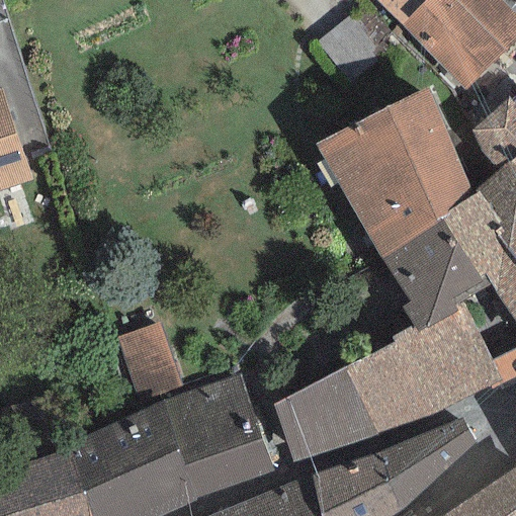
[(377,0),(402,24),(426,0),(377,0)]
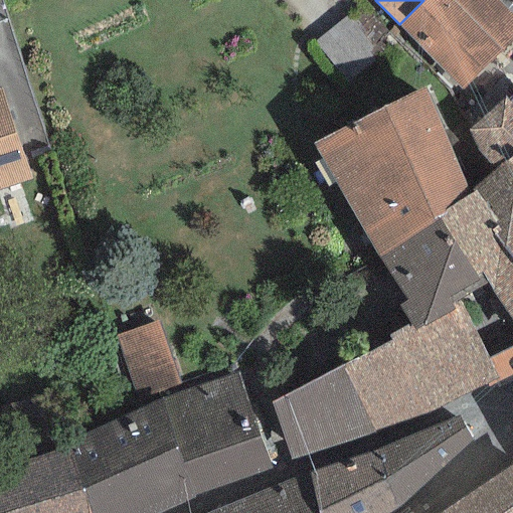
[(423,0),(399,24),(464,88),(512,39),(512,12),(501,0),(423,0)]
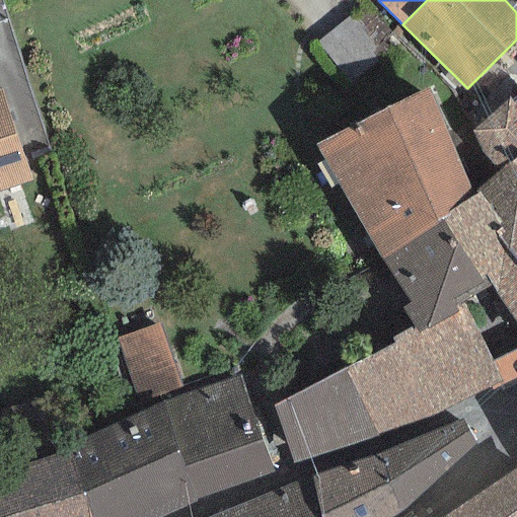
[(430,85),(315,143),(383,260),(442,217),(473,195),(430,85)]
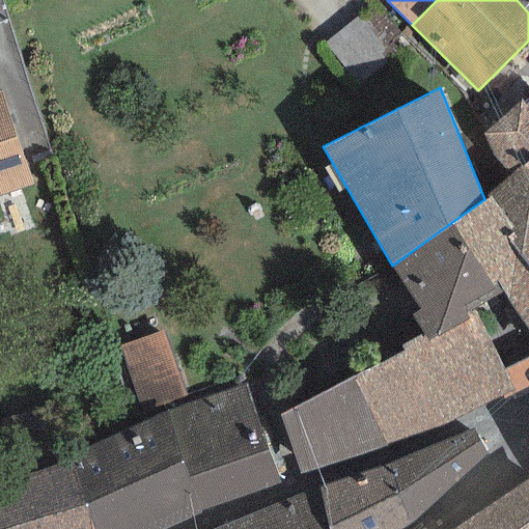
[(0,195),(35,183),(2,88),(0,89),(0,195)]
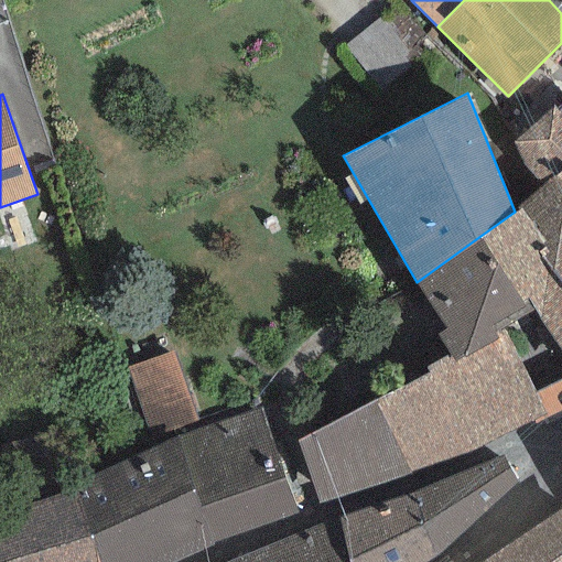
[(529,311),(481,236),(417,282),(446,327),(439,334),(451,352),(456,361),(509,334),(505,327),(529,311)]
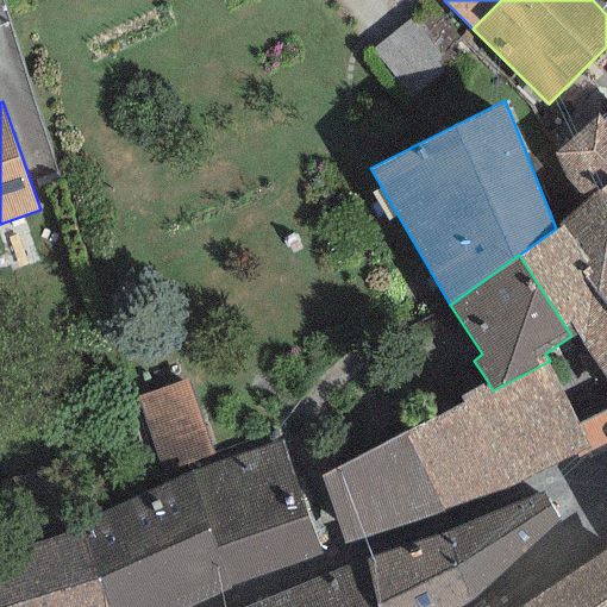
[(487,380),(473,388),(514,483),(592,449),(577,420),(550,361),(493,390),(487,380)]
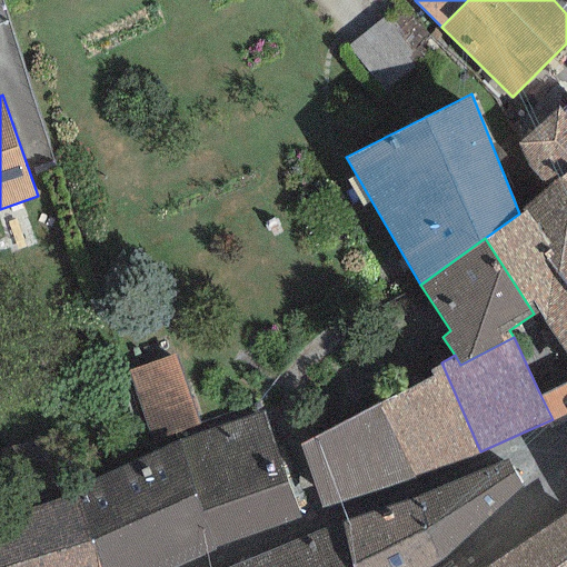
[(177,354),(128,371),(156,450),(181,441),(205,434),(177,354)]
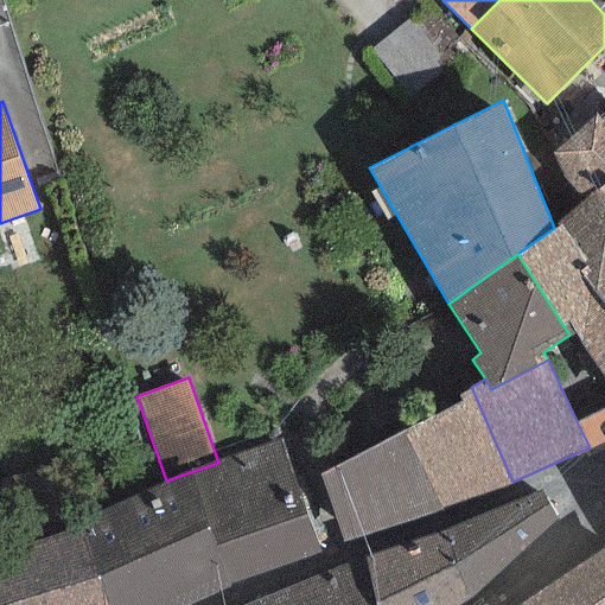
[(464,399),(318,472),(344,541),(513,482),(471,387),(458,393),(464,399)]
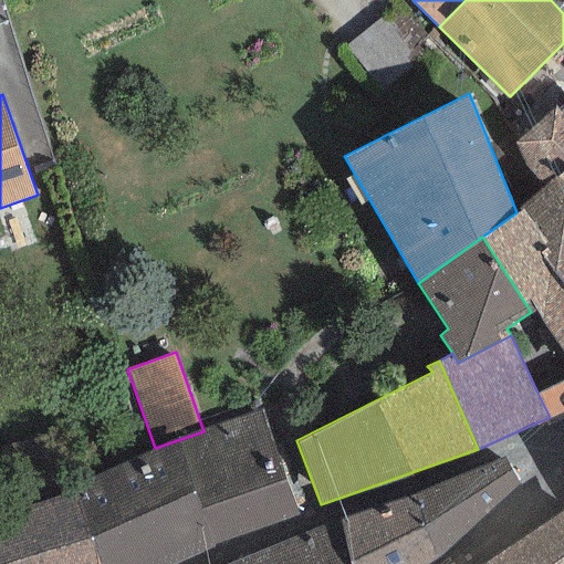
[(563,379),(559,382),(536,390),(550,417),(563,411),(563,379)]
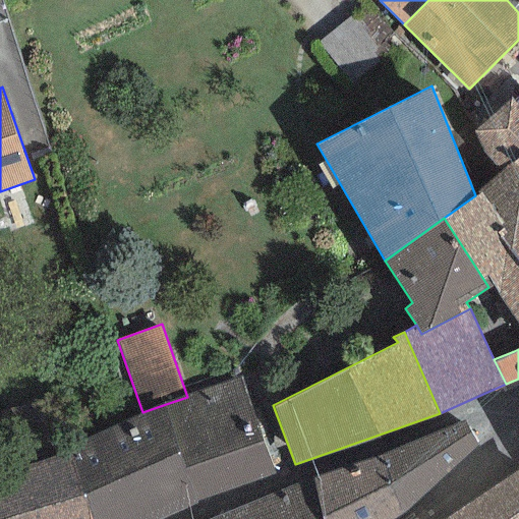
[(187,397),(166,404),(198,503),(279,475),(247,370),(187,397)]
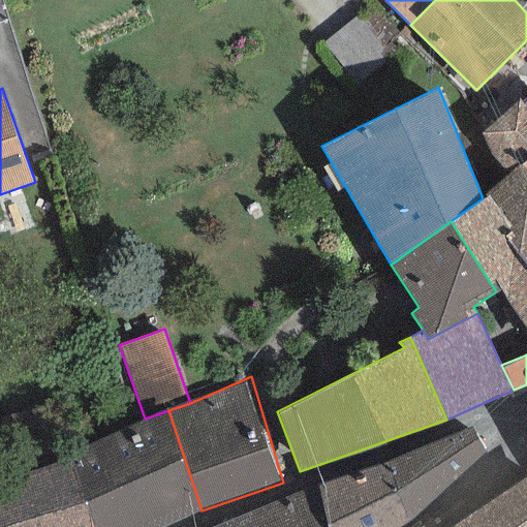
[(145,419),(67,456),(92,526),(162,526),(202,510),(168,410),(145,419)]
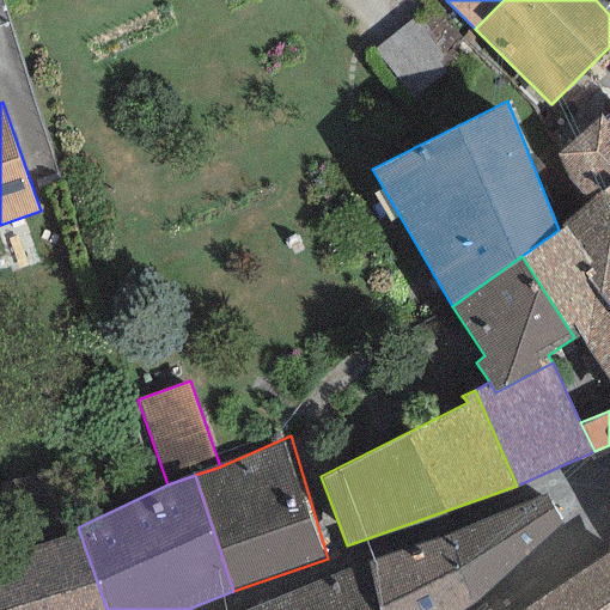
[(549,493),(450,532),(461,568),(475,607),(562,524),(549,493)]
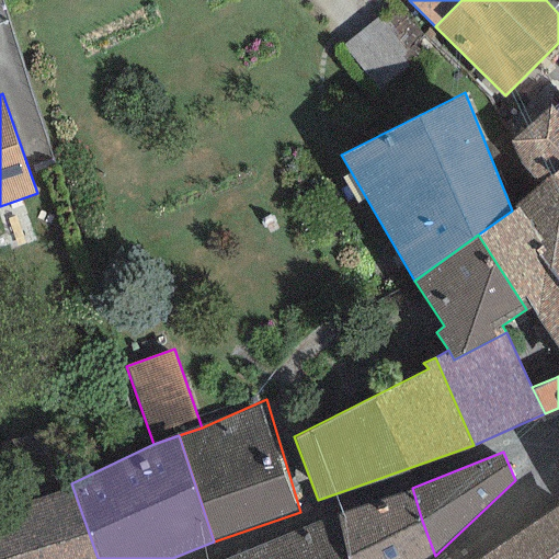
[(98,558),(71,483),(0,510),(0,558),(98,558)]
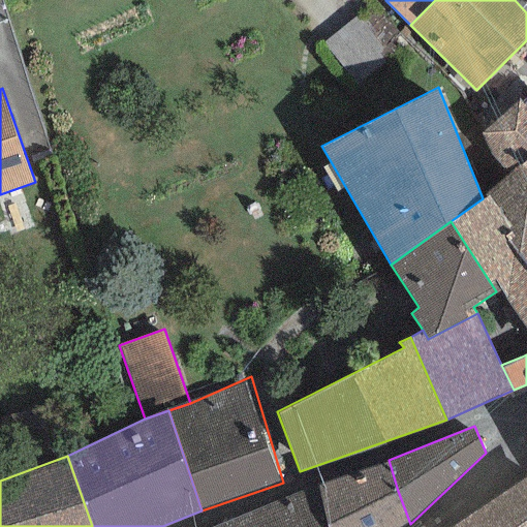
[(319,485),(329,526),(398,491),(389,460),(319,485)]
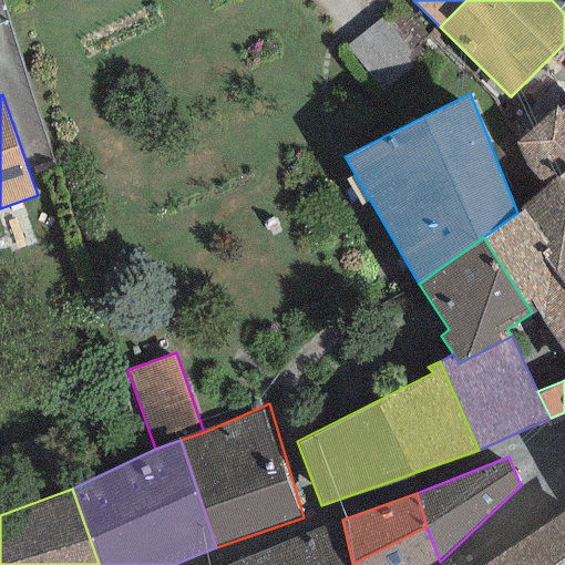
[(564,509),(485,564),(564,564),(564,509)]
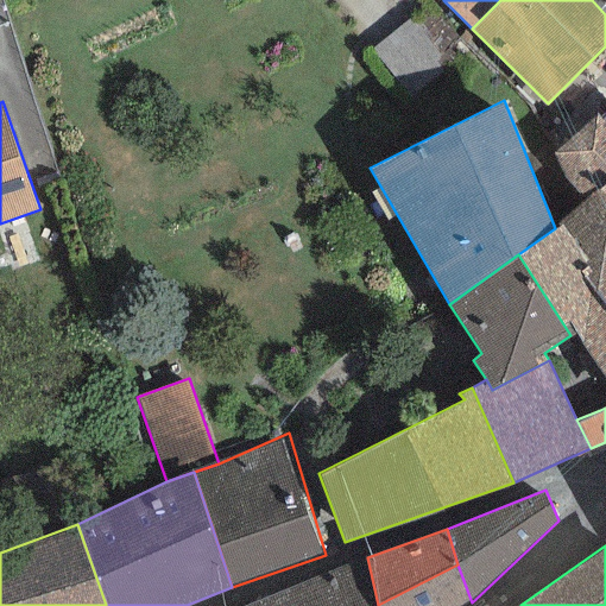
[(378,605),(367,557),(242,605),(378,605)]
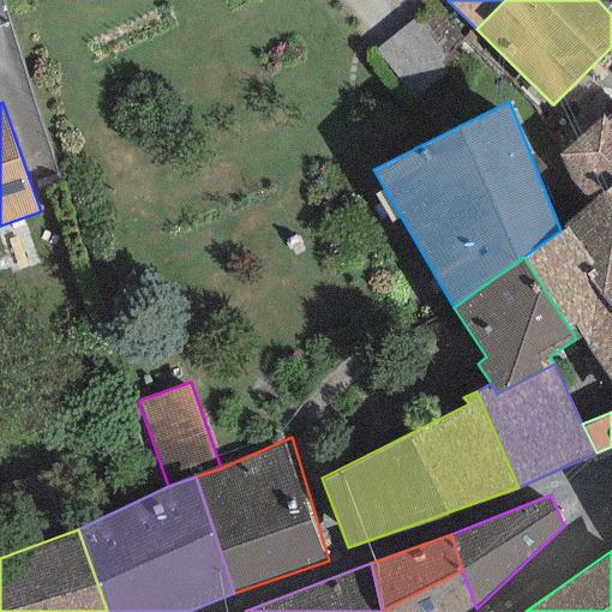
[(382,611),(471,611),(477,609),(462,570),(382,611)]
